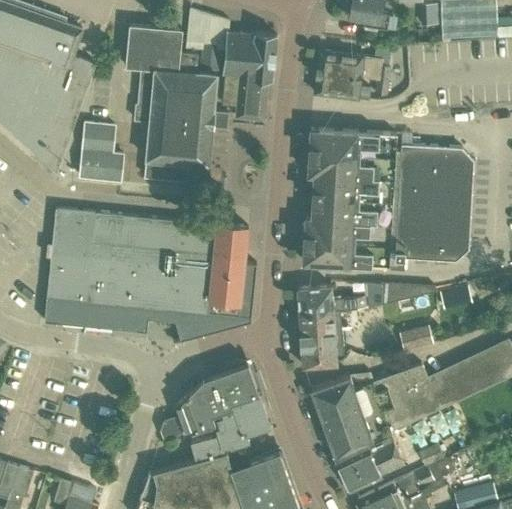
[(0,0),(0,122),(57,173),(95,64),(73,56),(82,29),(65,22),(67,18),(14,0),(0,0)]
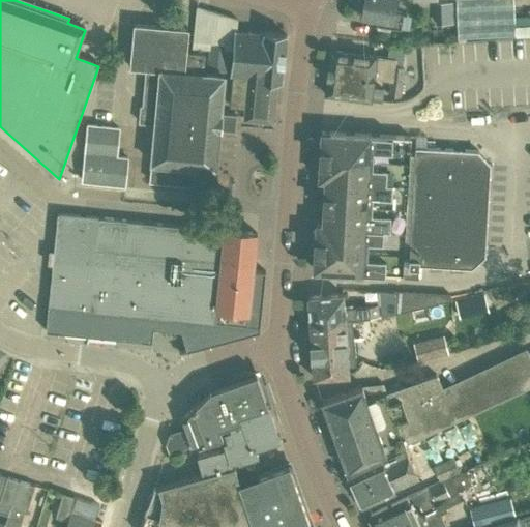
[(400,31),(403,16),(394,13),(396,0),(358,0),(358,4),(362,9),(360,18),(377,20),(376,27),(377,27),(377,32),(390,34),(390,29),(400,31)]
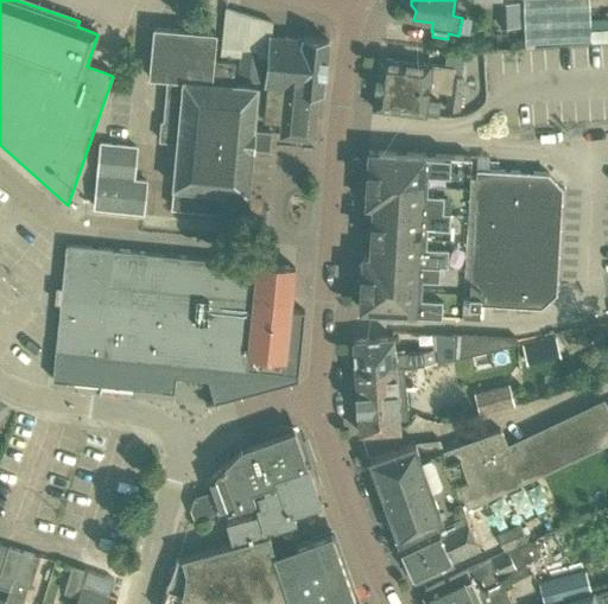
[(501,0),(502,1),(523,0),(524,46),(591,44),(589,0),(501,0)]
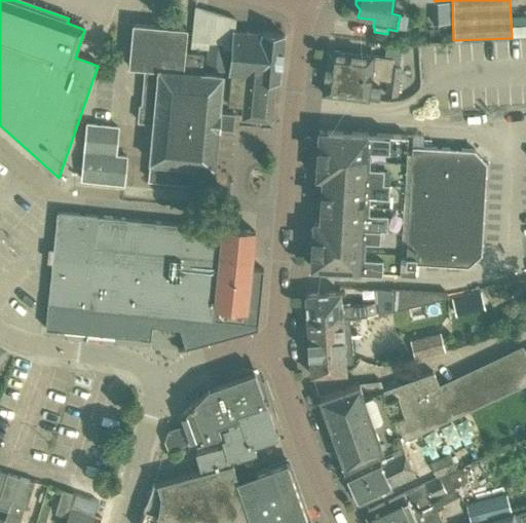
[(235,22),(194,9),(190,50),(208,51),(205,72),(229,74),(229,76),(231,76),(231,77),(275,82),(278,82),(283,37),(261,35),(261,36),(234,34),(235,22)]
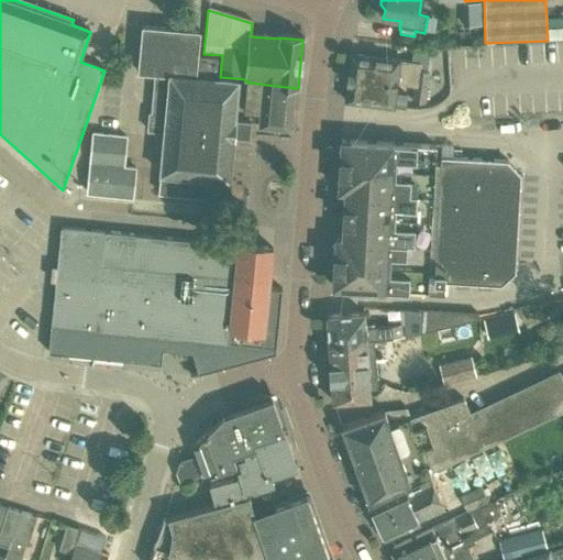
[(233,123),(238,81),(214,79),(217,59),(197,57),(199,32),(142,28),(138,75),(155,76),(152,116),(150,116),(147,132),(164,134),(161,175),(158,196),(205,200),(206,189),(214,190),(216,180),(228,182),(232,141),(250,142),(251,124),(233,123)]
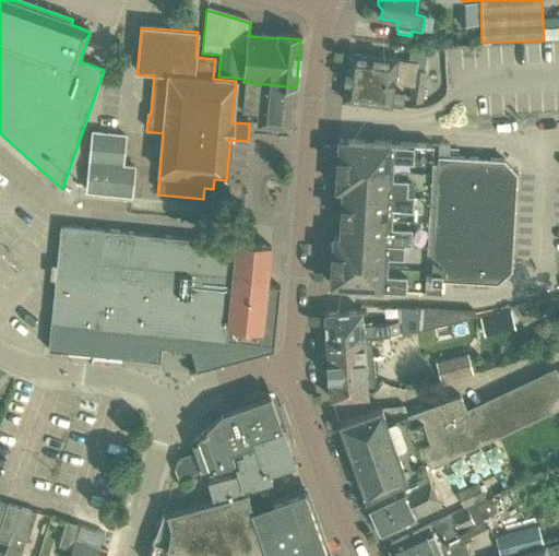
[(368,48),(388,48),(388,34),(368,35),(368,48)]
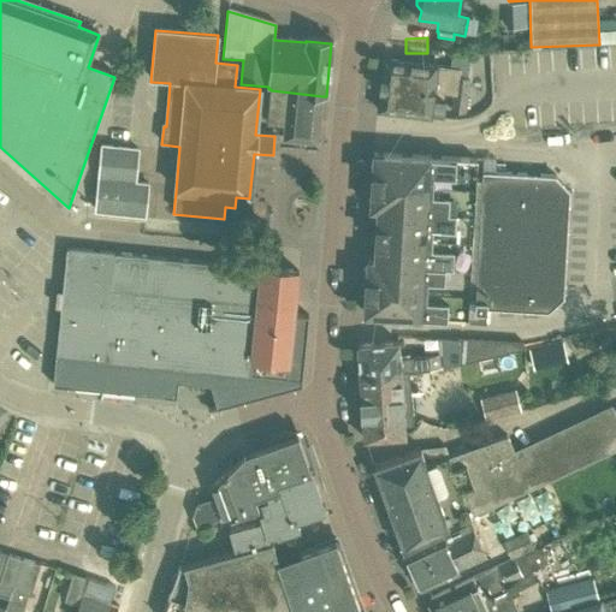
[(433,106),(434,94),(452,96),(449,114),(466,116),(471,82),(458,79),(460,72),(384,63),(378,114),(431,122),(431,120),(443,123),(445,108),(433,106)]
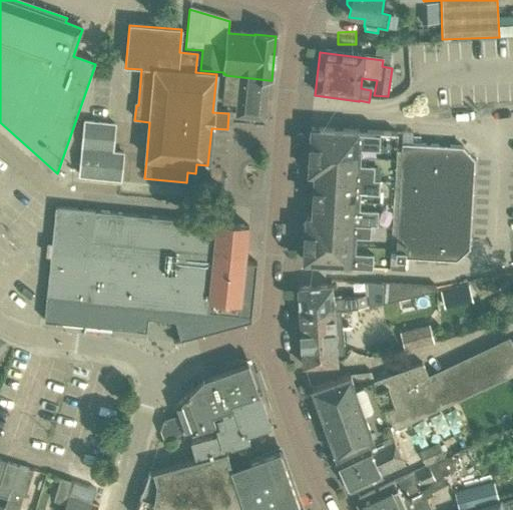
[(265,121),(269,80),(225,75),(221,105),(237,106),(235,118),(265,121)]
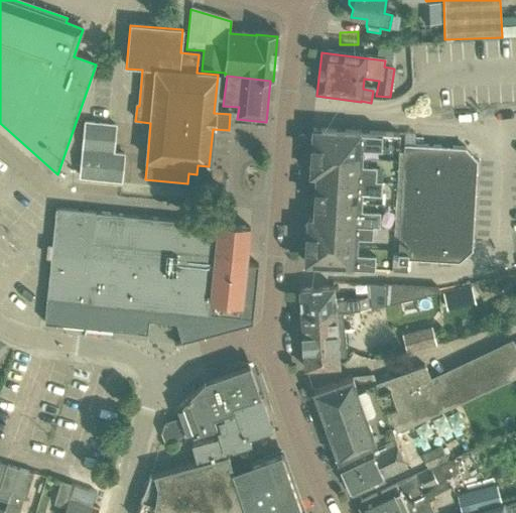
[(113,154),(115,130),(116,127),(85,124),(80,177),(121,181),(123,155),(113,154)]
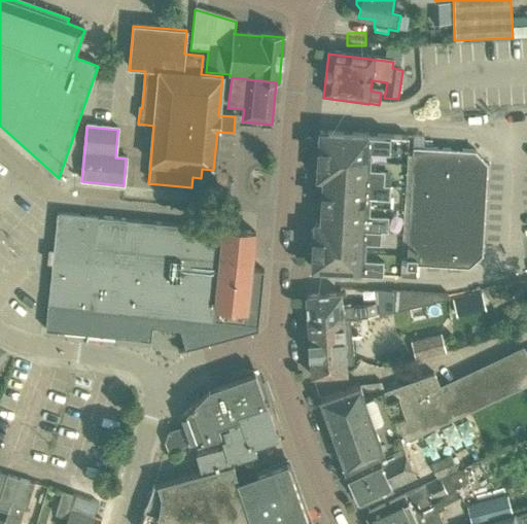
[(405,279),(413,150),(410,150),(411,140),(322,134),(319,181),(325,181),(322,225),(316,224),(313,271),(401,277),(401,278),(405,279)]
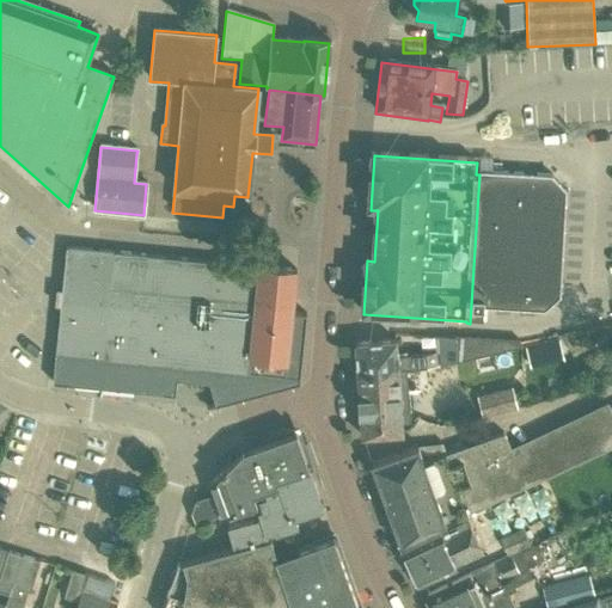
[(479,174),(470,324),(484,325),(485,311),(546,315),(562,301),(569,196),(555,180),(491,176),(479,174)]
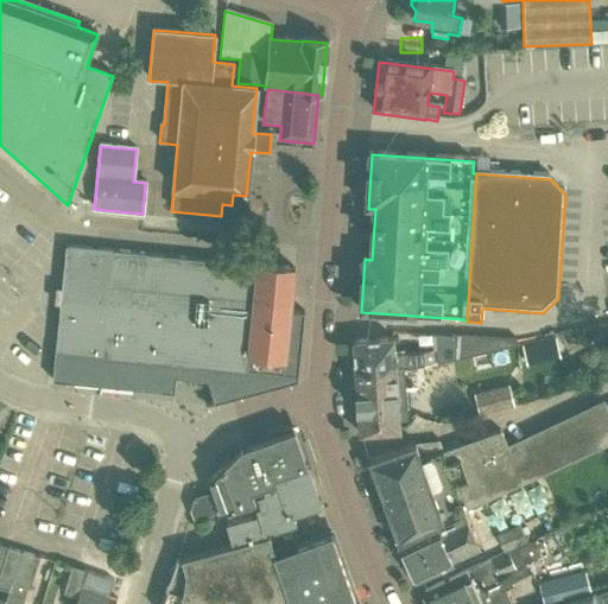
[(297,383),(304,315),(290,313),(293,271),(257,268),(149,255),(65,248),(52,383),(173,395),(175,381),(226,386),(230,401),(297,383)]
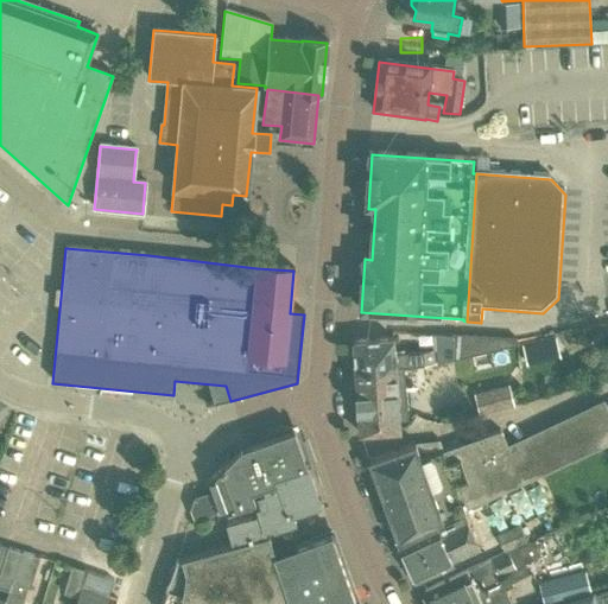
[(451,363),(453,363),(517,348),(515,339),(453,336),(451,363)]
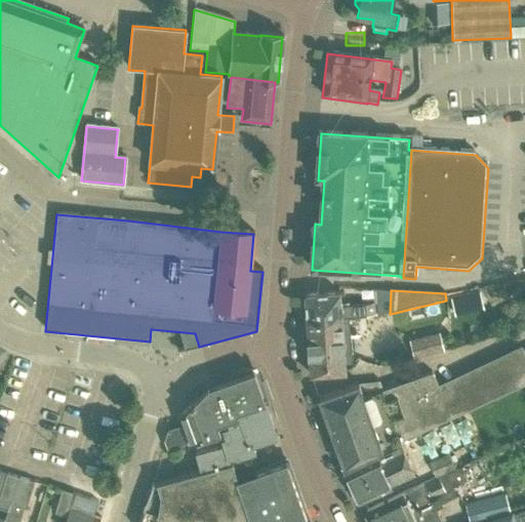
[(340,320),(355,319),(377,318),(377,306),(339,308),(338,294),(306,296),(307,323),(340,321),(340,320)]
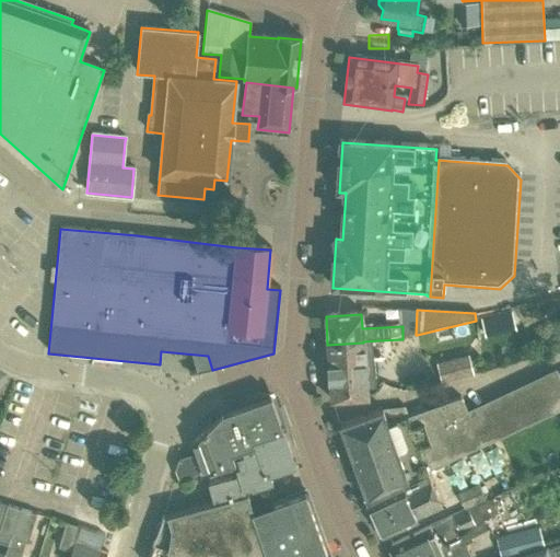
[(363,343),(327,345),(331,403),(366,399),(366,389),(382,387),(378,340),(363,341),(363,343)]
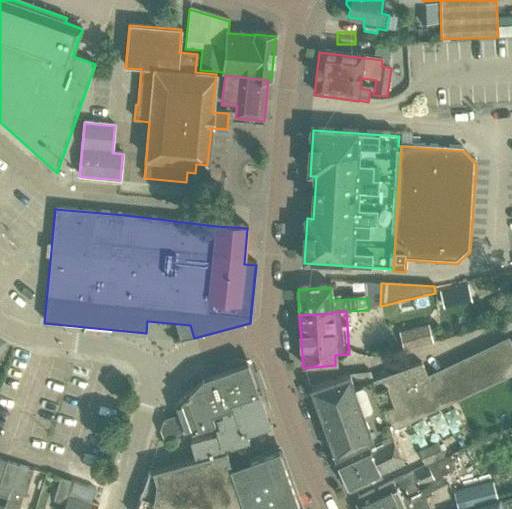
[(404,351),(433,343),(429,327),(400,335),(404,351)]
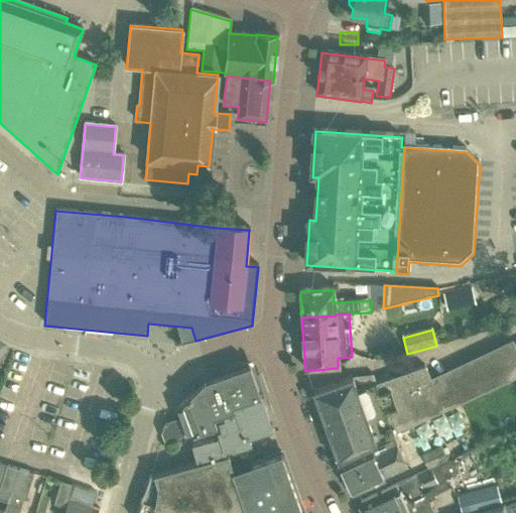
[(410,428),(515,377),(515,347),(515,348),(512,341),(430,380),(424,368),(376,385),(373,376),(353,379),(312,393),(338,463),(376,444),(391,437),(410,428)]
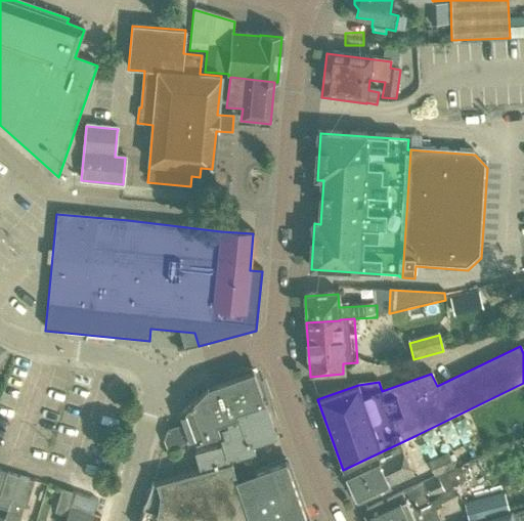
[(264,404),(267,402),(255,367),(206,385),(207,388),(178,418),(178,426),(167,430),(163,441),(167,451),(218,434),(215,425),(225,421),(235,418),(234,414),(264,404)]
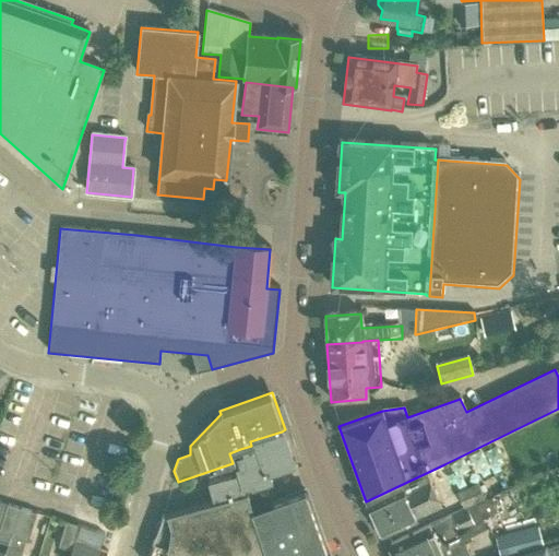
[(514,454),(531,448),(523,430),(507,438),(514,454)]
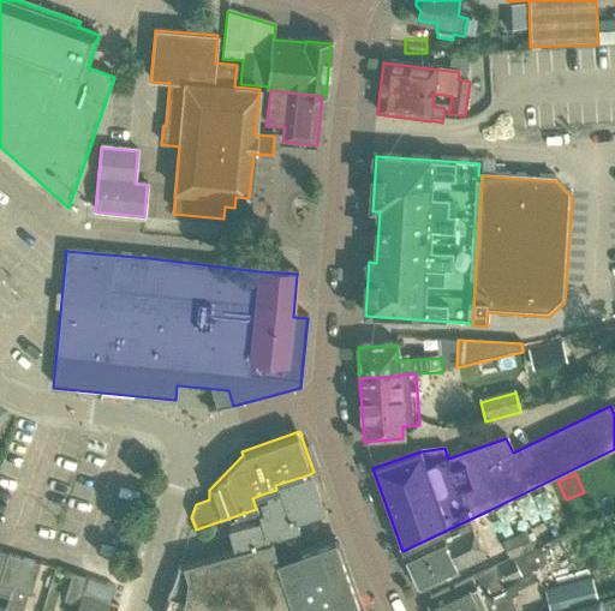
[(234,553),(269,544),(267,538),(276,534),(278,538),(299,531),(296,521),(323,511),(310,474),(275,485),(276,490),(264,493),(268,501),(260,503),(263,514),(258,515),(261,522),(228,531),(234,553)]
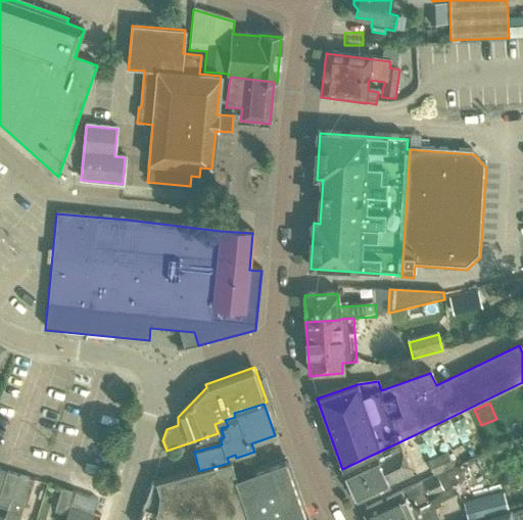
[(375,456),(343,470),(358,503),(390,488),(389,487),(396,484),(397,485),(414,477),(401,452),(398,444),(375,456)]
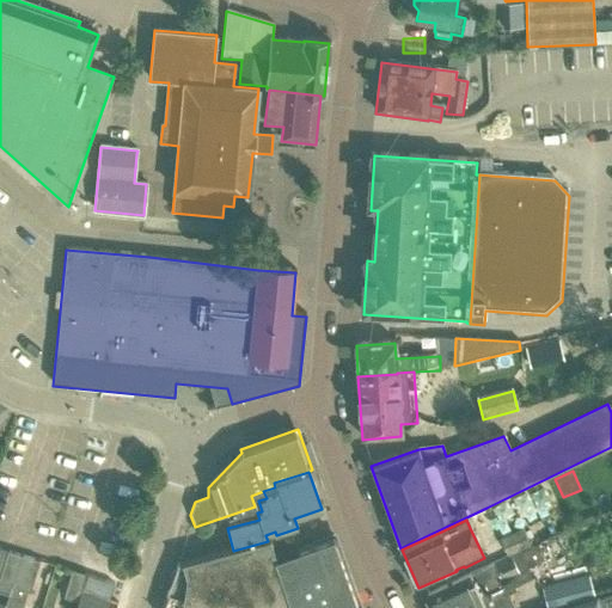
[(508,558),(531,548),(524,530),(500,541),(508,558)]
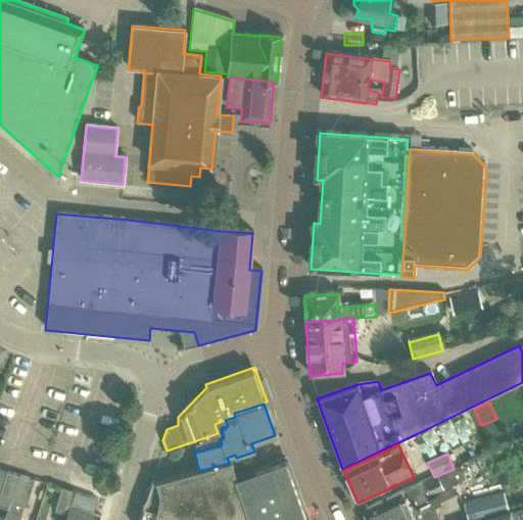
[(165,518),(172,519),(305,519),(285,461),(265,468),(265,469),(235,479),(231,463),(229,464),(229,463),(199,471),(153,482),(143,509),(165,518)]
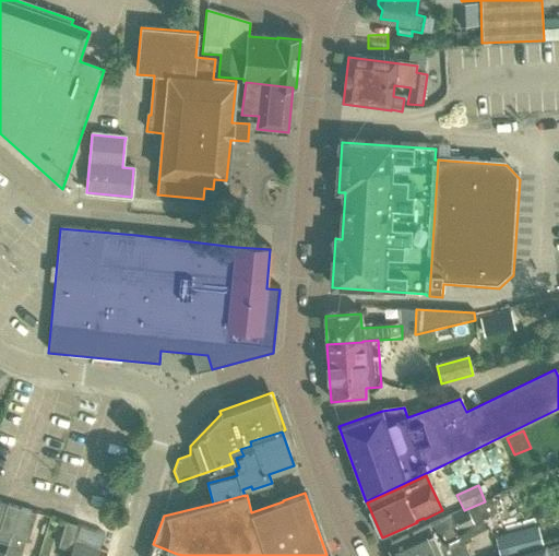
[(499,515),(494,499),(467,510),(467,509),(430,527),(430,528),(392,545),(390,551),(392,555),(468,555),(464,545),(472,542),(470,539),(487,531),(483,521),(499,515)]
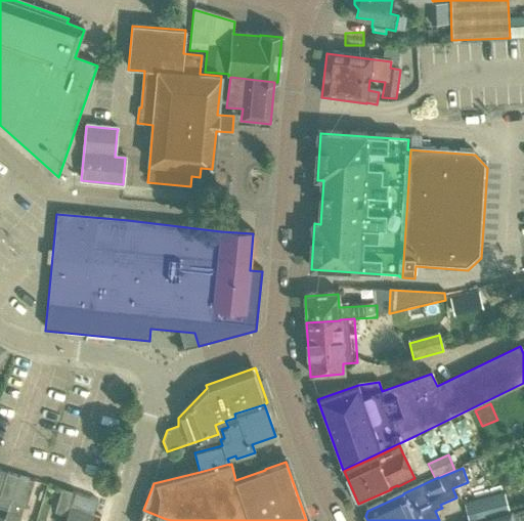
[(11,501),(18,477),(6,474),(0,493),(0,496),(11,501)]
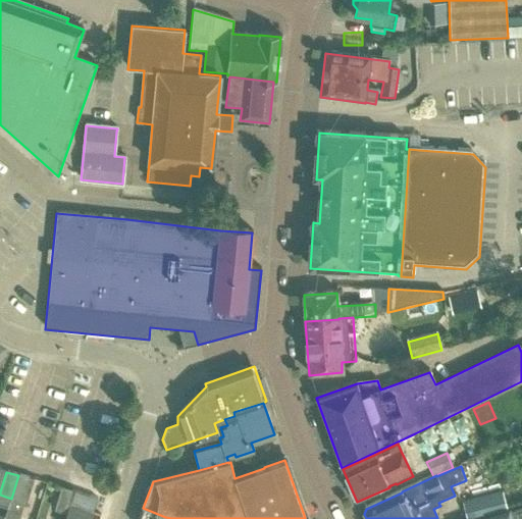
[(25,508),(34,480),(18,475),(11,499),(9,503),(25,508)]
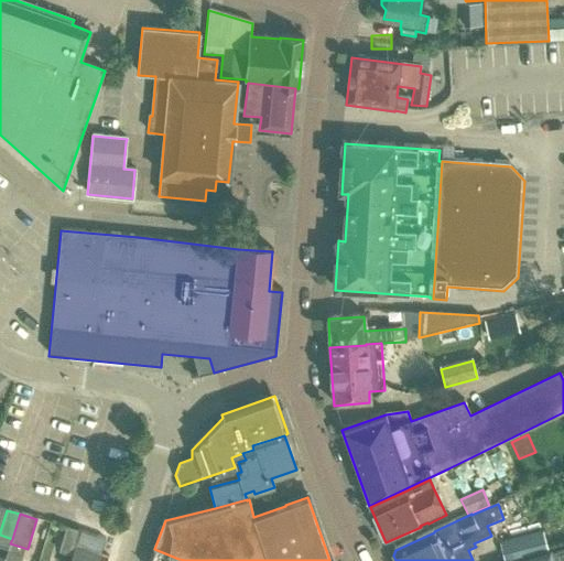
[(71,557),(78,531),(66,528),(58,553),(71,557)]
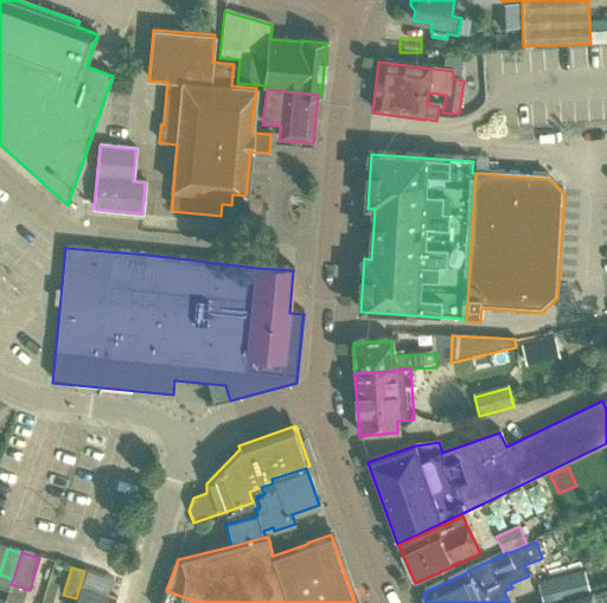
[(560,602),(589,595),(583,573),(537,587),(542,602),(560,602)]
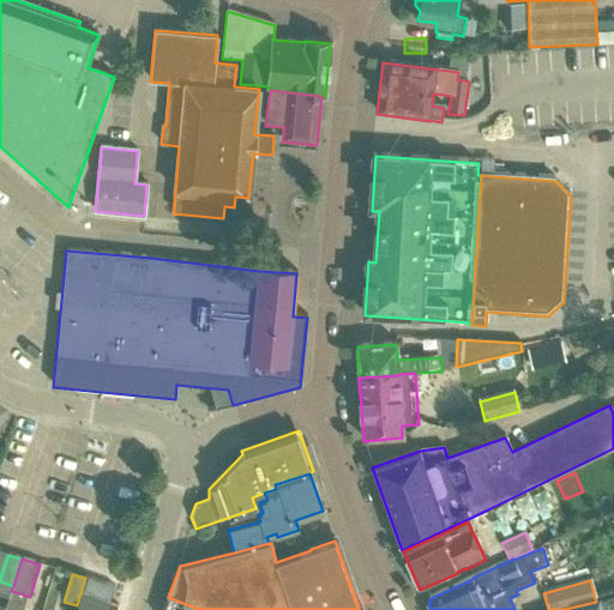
[(108,609),(109,605),(85,596),(79,609),(108,609)]
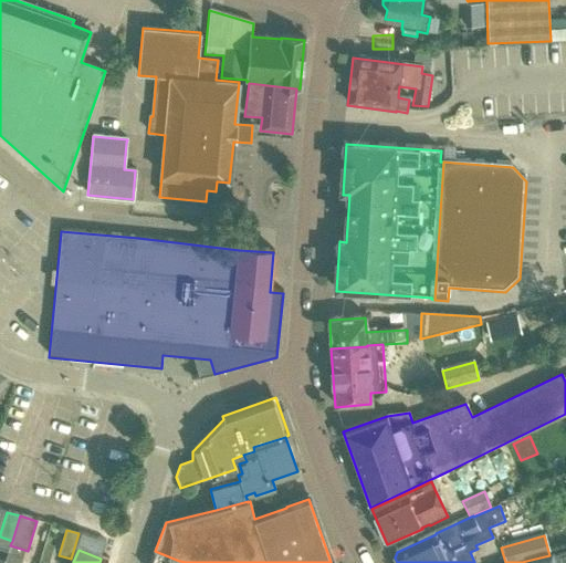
[(186,562),(179,561),(155,551),(155,552),(154,552),(150,562),(186,562)]
